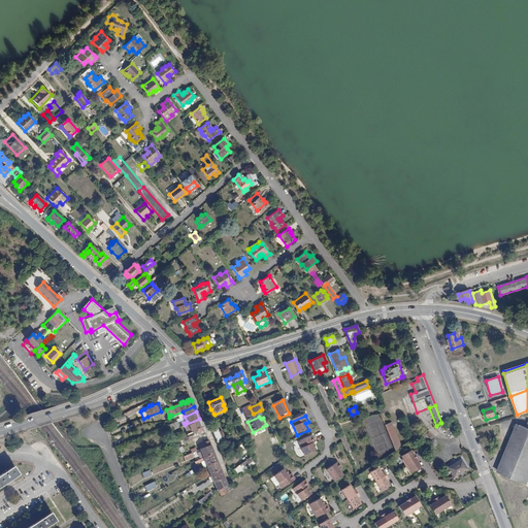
[(202,427),(199,419),(185,425),(189,434),(192,433),(191,432),(202,427)]
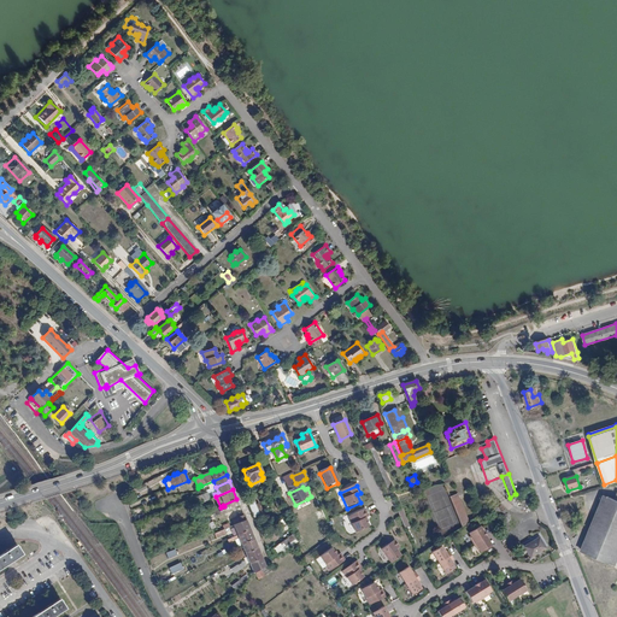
[(204,503),(201,495),(193,499),(195,506),(204,503)]
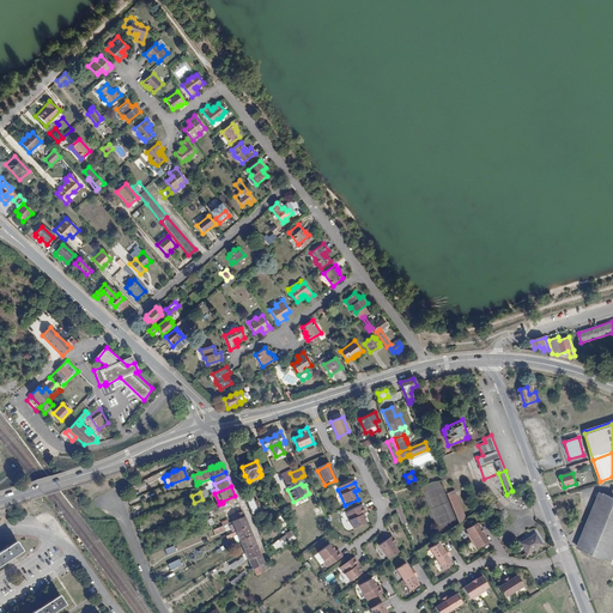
[(455,493),(448,496),(459,523),(466,520),(455,493)]
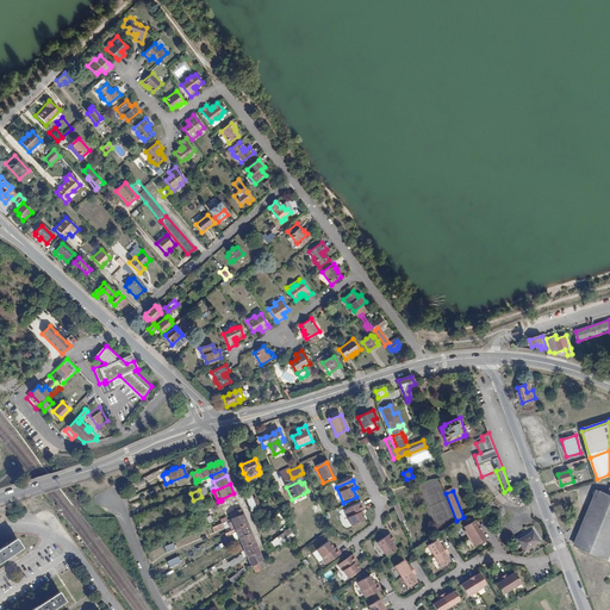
[(609,495),(601,491),(577,547),(605,559),(609,547),(609,495)]
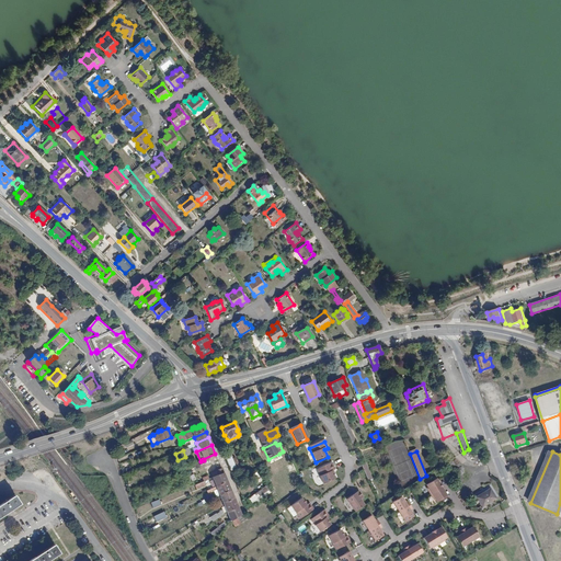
[(228,453),(224,455),(230,470),(231,472),(233,472),(232,470),(236,468),(235,465),(237,464),(237,461),(236,458),(235,458),(232,459),(230,454),(228,453)]
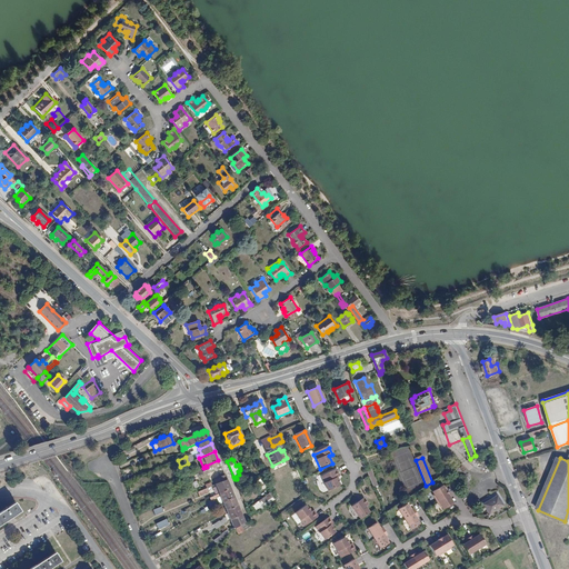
[(207,467),(203,468),(196,471),(199,476),(210,471),(209,470),(220,466),(218,460),(206,466),(207,467)]
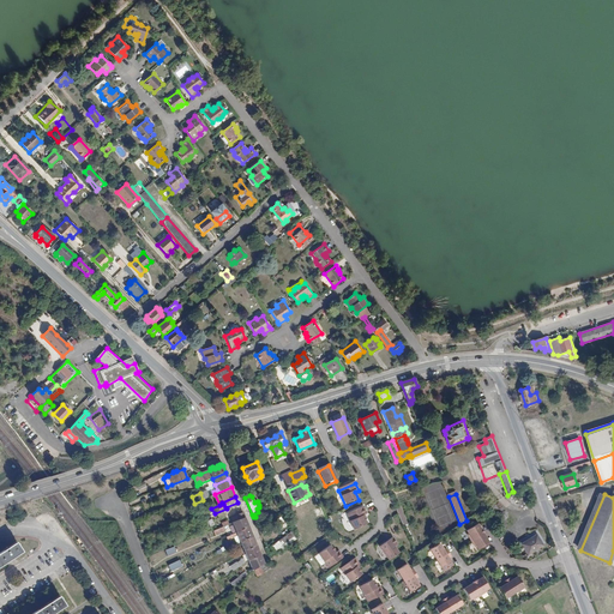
[(399,506),(395,509),(403,525),(408,523),(399,506)]
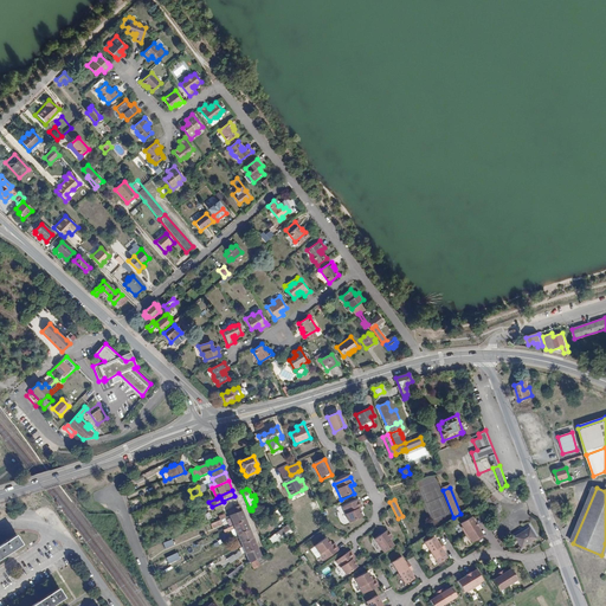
[(360,501),(343,509),(350,524),(363,519),(360,510),(363,509),(360,501)]
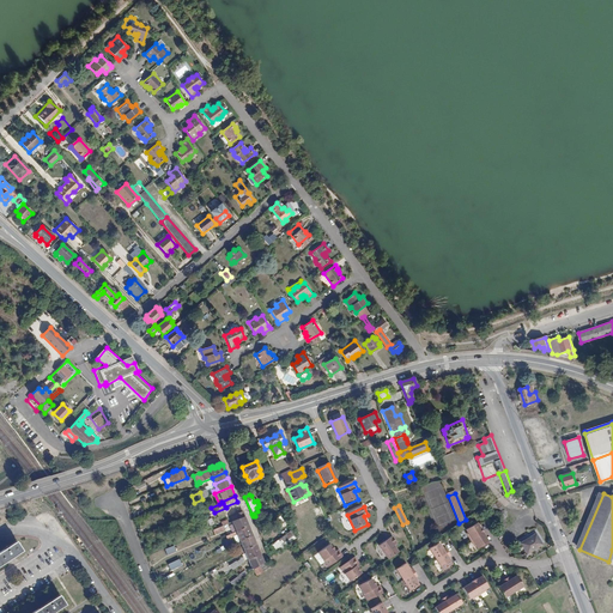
[(236,532),(248,527),(244,517),(238,520),(232,522),(229,523),(222,526),(217,528),(216,529),(212,530),(214,534),(230,527),(230,526),(232,525),(236,532)]
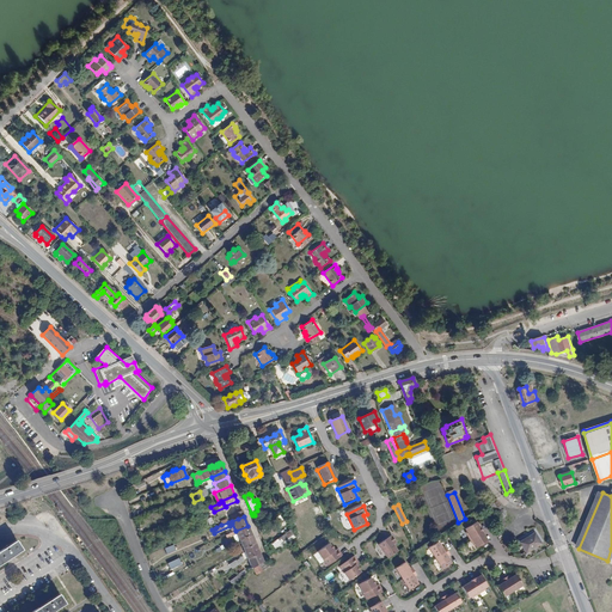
[(479,527),(476,521),(465,528),(467,532),(466,532),(473,545),(475,544),(477,548),(488,540),(482,531),(483,531),(481,527),(479,527)]
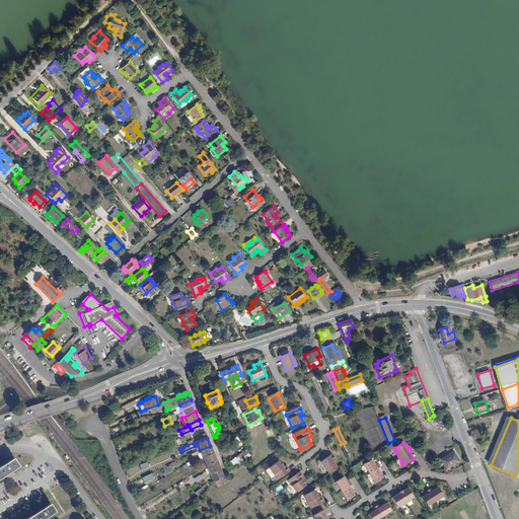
[(200,450),(203,459),(213,453),(210,446),(200,450)]
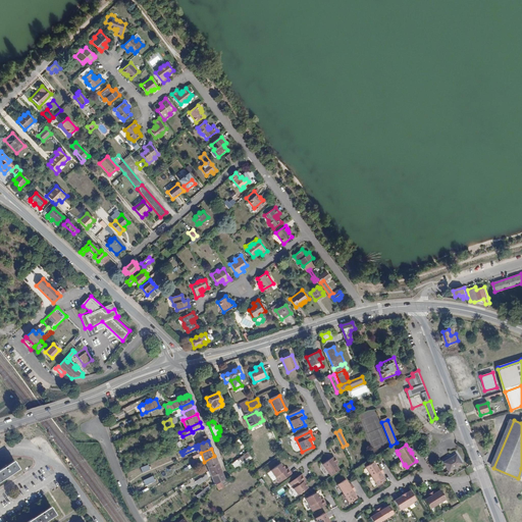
[(229,465),(235,471),(247,462),(251,459),(246,453),(229,465)]
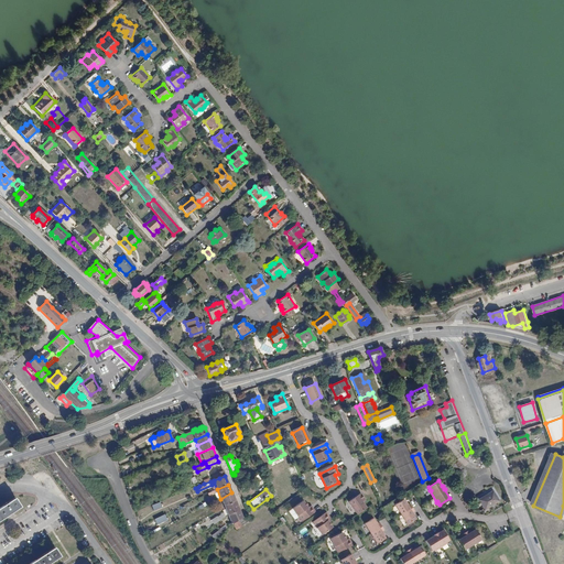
[(359,491),(347,500),(357,512),(366,506),(361,500),(364,498),(359,491)]
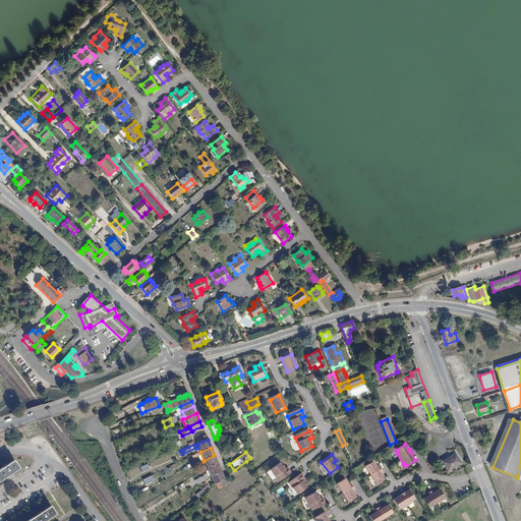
[(454,454),(442,461),(448,470),(460,462),(454,454)]
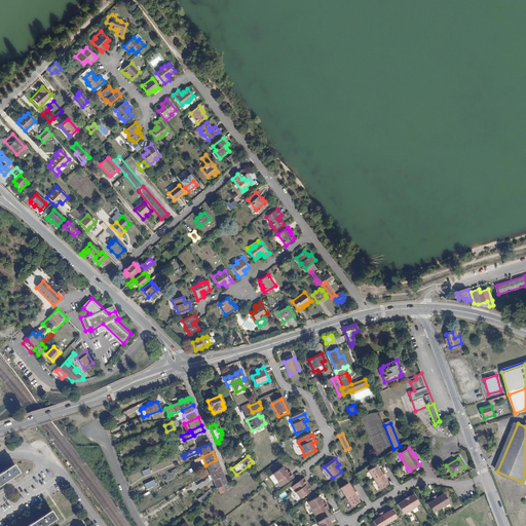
[(216,459),(205,465),(201,467),(199,468),(200,470),(207,466),(210,474),(219,467),(216,459)]
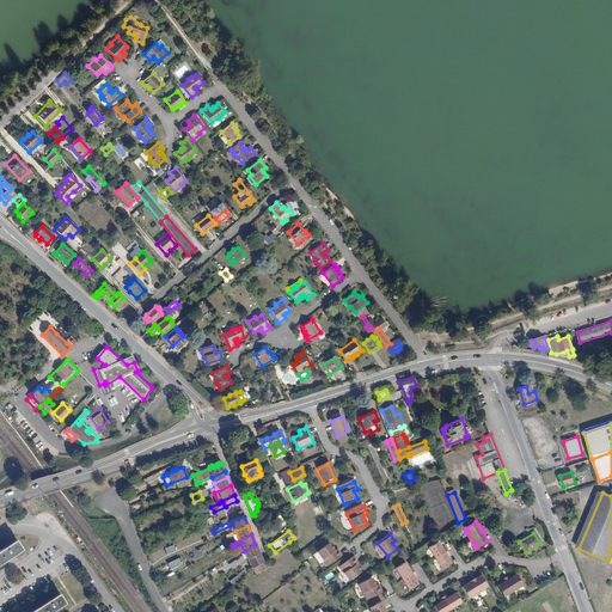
[(439,539),(429,545),(444,567),(452,562),(448,555),(451,552),(446,545),(444,546),(439,539)]
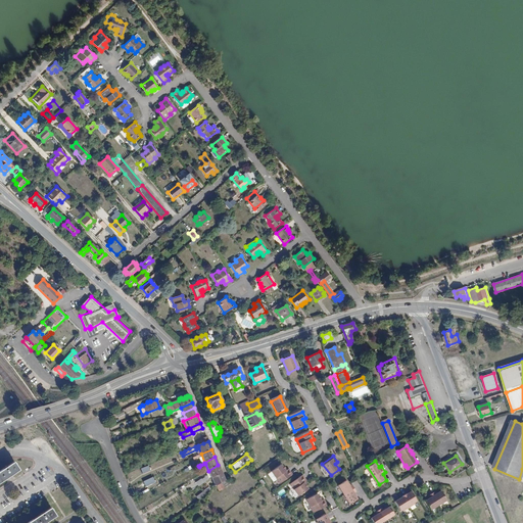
[(13,464),(0,472),(0,483),(18,471),(13,464)]
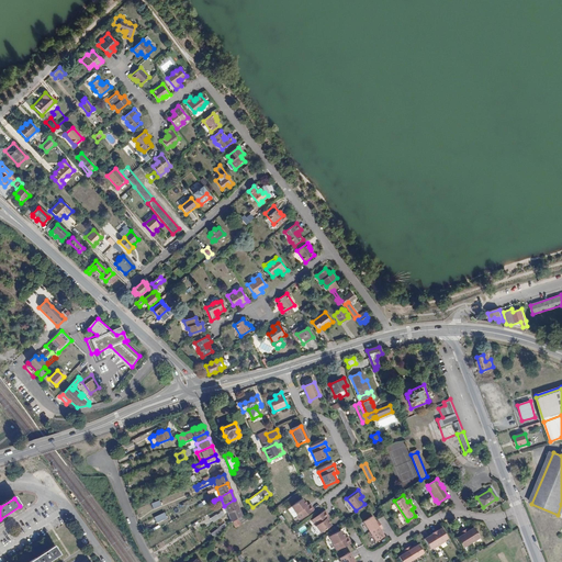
[(237,508),(234,499),(224,506),(227,515),(237,508)]
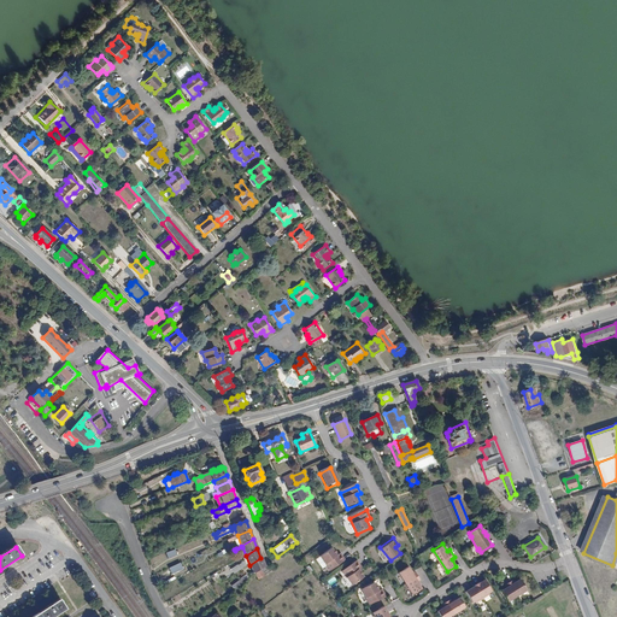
[(336,556),(330,548),(318,557),(315,560),(322,569),(325,566),(329,571),(344,560),(339,553),(336,556)]
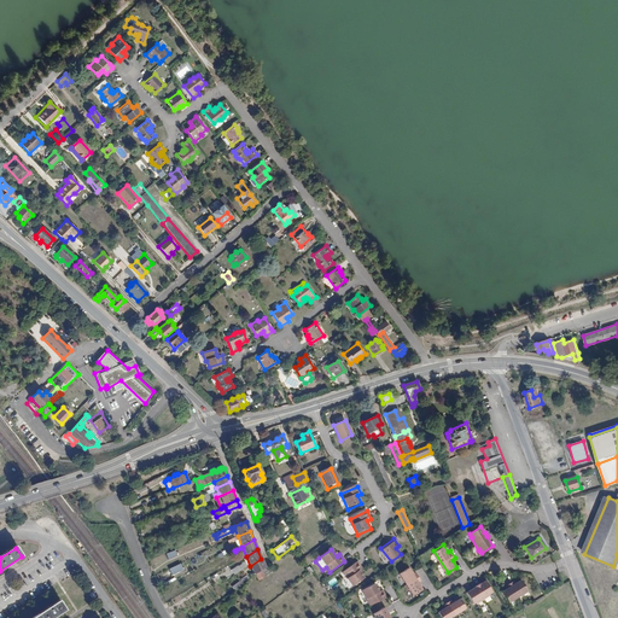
[(261,559),(250,566),(254,573),(255,576),(261,571),(266,569),(261,559)]
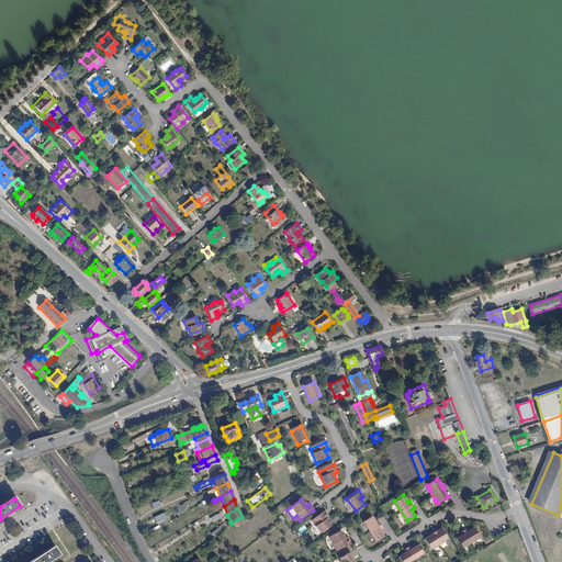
[(328,517),(324,510),(311,521),(319,534),(330,526),(325,519),(328,517)]
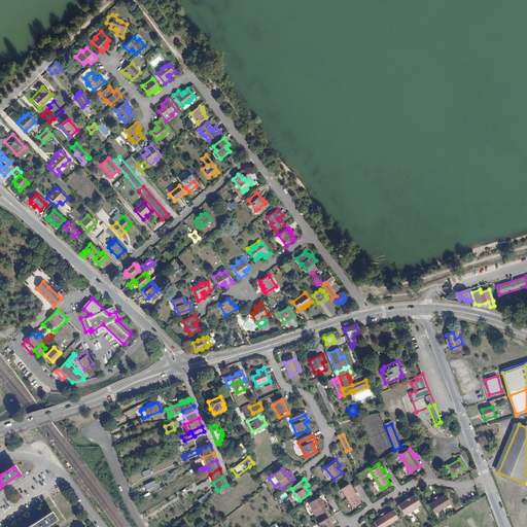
[(200,491),(211,484),(208,481),(203,484),(203,483),(197,487),(200,491)]
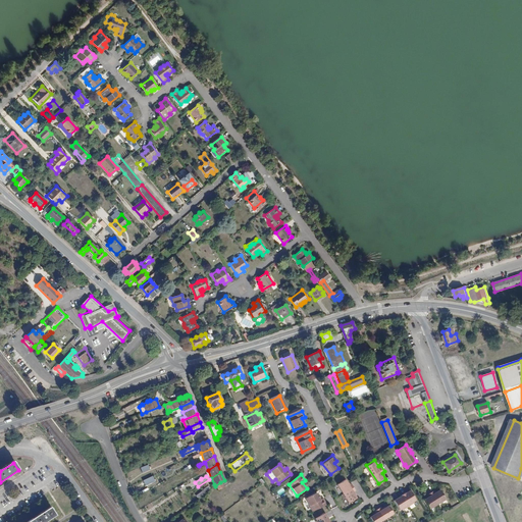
[(149,477),(142,480),(145,485),(152,482),(149,477)]
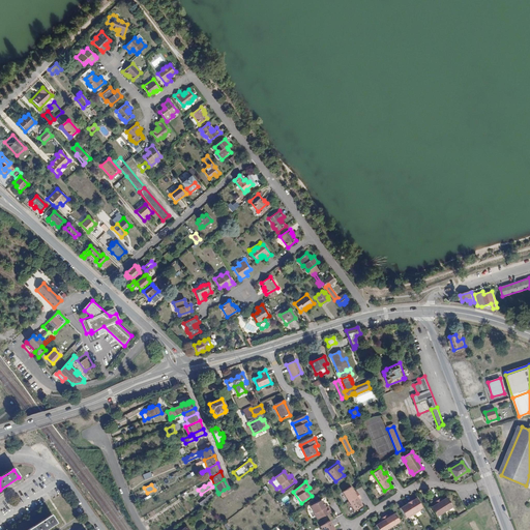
[(349,486),(342,491),(353,509),(361,504),(357,498),(360,497),(355,490),(353,492),(349,486)]
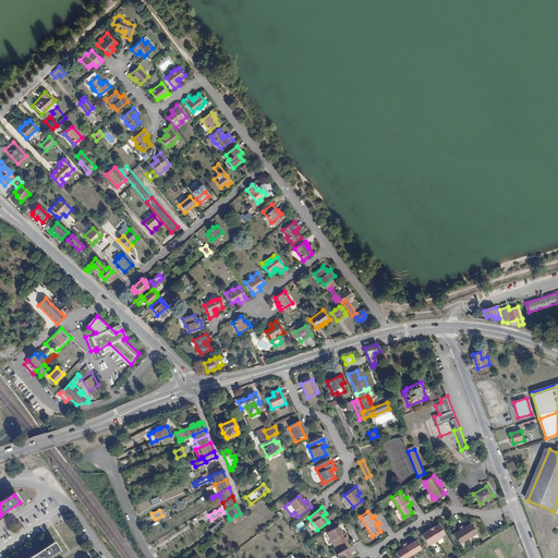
[(240,521),(235,516),(230,520),(227,522),(226,523),(229,529),(240,521)]
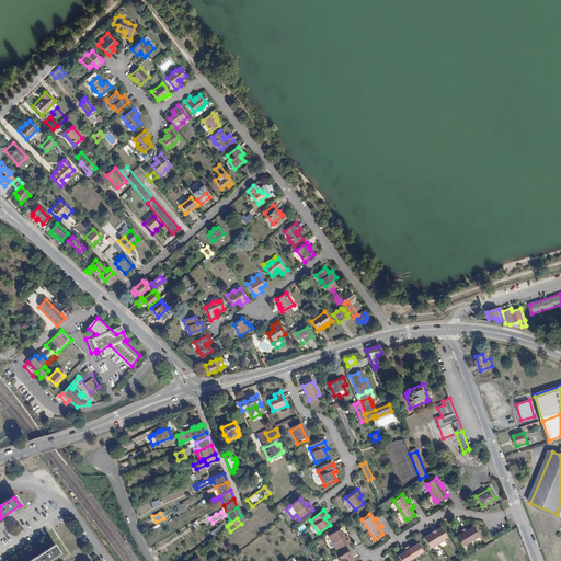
[(436,528),(433,530),(424,536),(431,546),(433,545),(434,545),(445,538),(445,537),(448,536),(442,525),(436,528)]
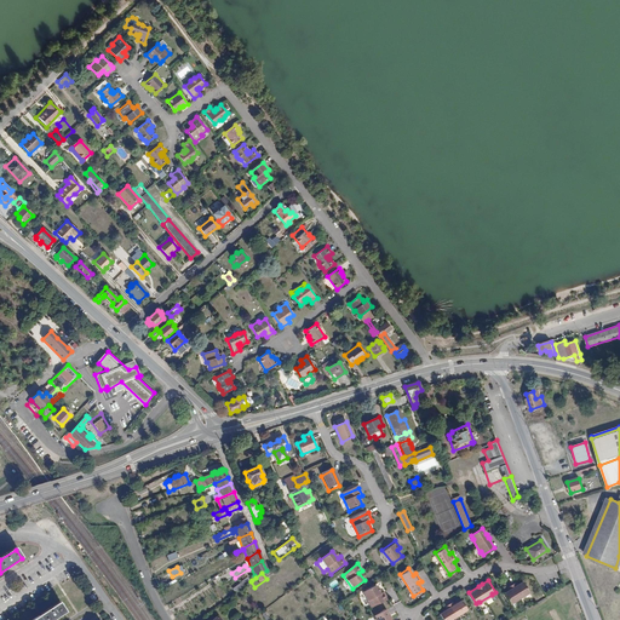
[(516,580),(509,585),(510,589),(505,591),(511,602),(530,591),(523,580),(517,584),(516,580)]
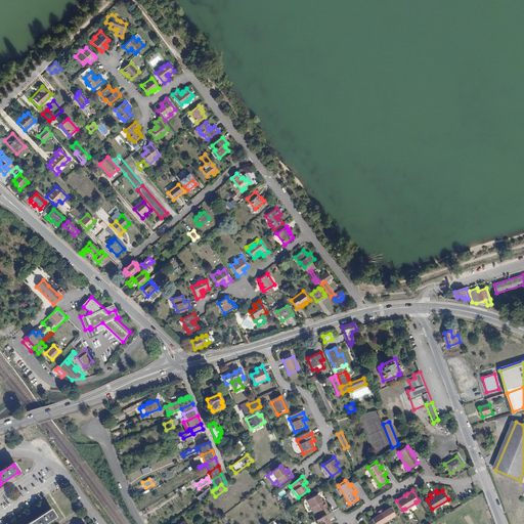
[(320,500),(316,493),(306,499),(312,513),(326,506),(323,498),(320,500)]
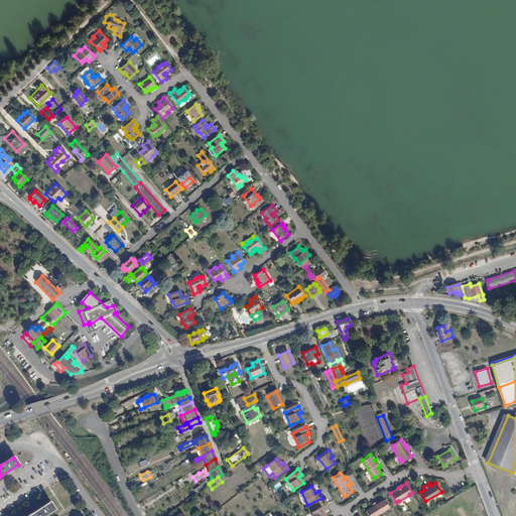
[(367,509),(370,515),(372,515),(389,506),(385,498),(379,502),(377,499),(371,503),(372,506),(367,509)]
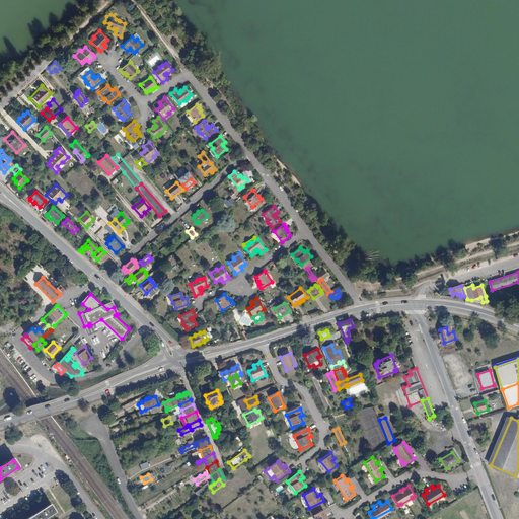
[(45,518),(56,512),(51,505),(27,518),(45,518)]
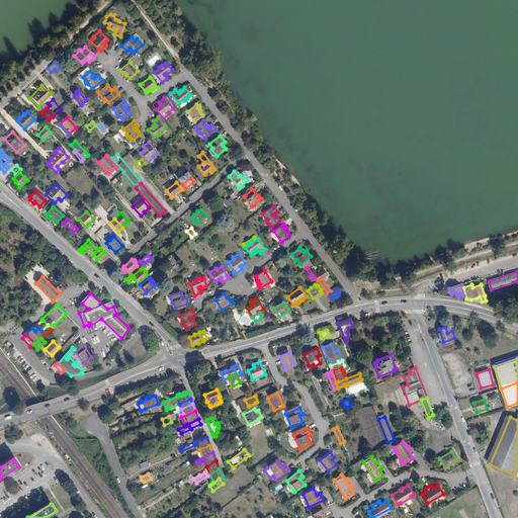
[(324,508),(314,512),(316,515),(314,516),(315,517),(329,517),(329,516),(328,516),(324,508)]
